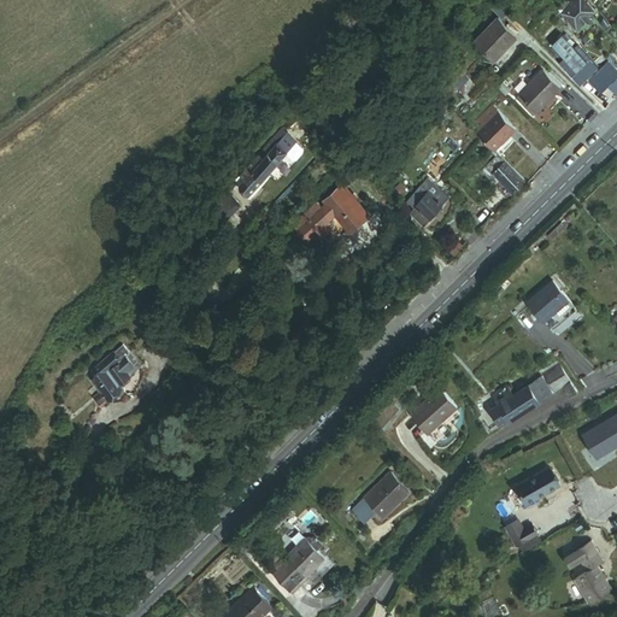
[(499,0),(498,0),(492,6),(499,13),(503,16),(509,9),(499,0)]
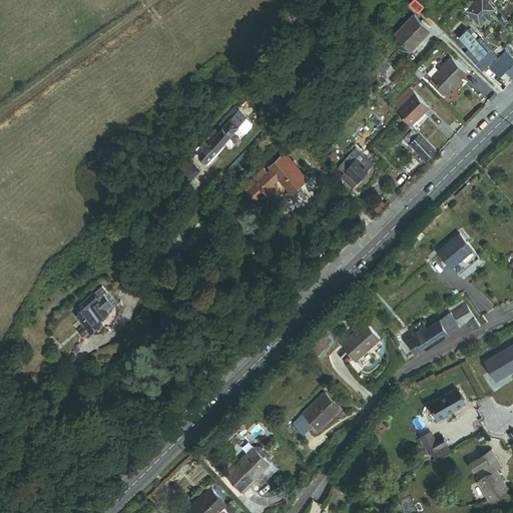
[(493,13),(479,0),(478,0),(466,13),(480,27),(493,13)]
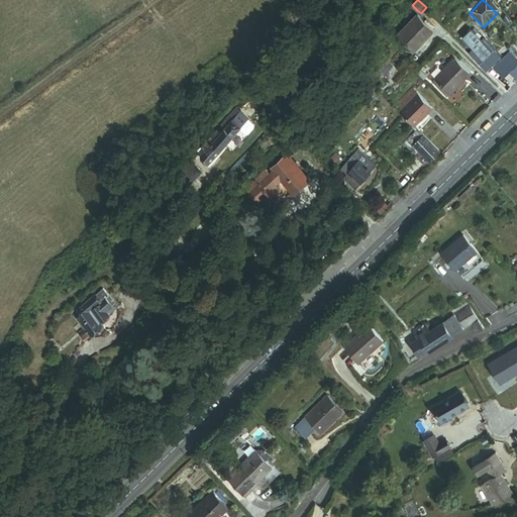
[(421,13),(418,11),(397,33),(413,48),(434,27),(421,13)]
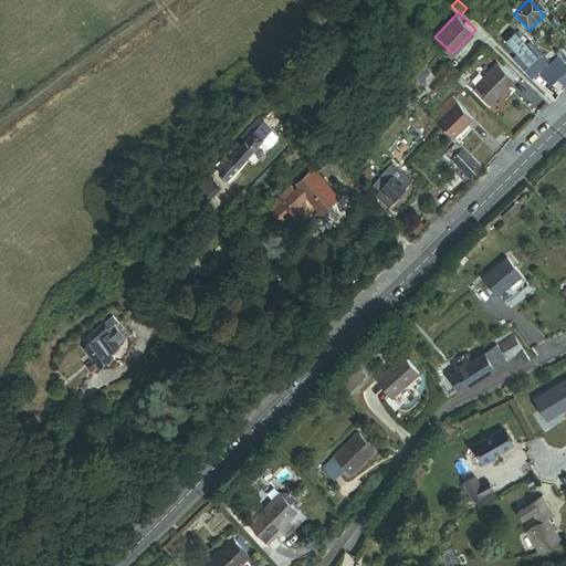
[(519,34),(506,48),(512,53),(525,40),(519,34)]
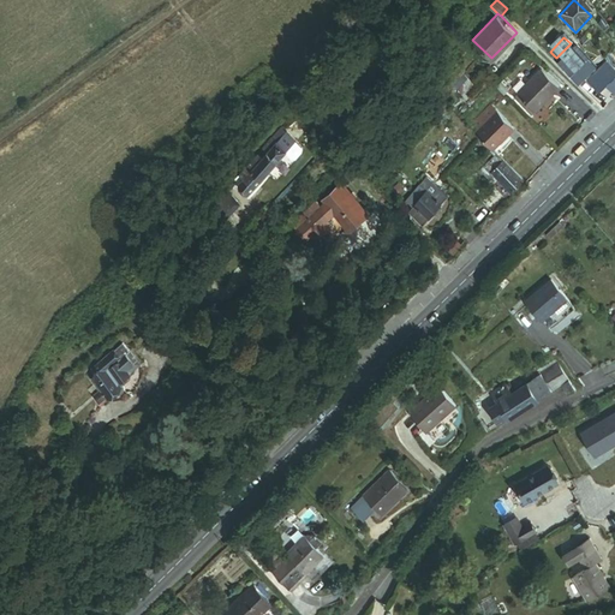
[(603,69),(590,82),(601,94),(614,81),(603,69)]
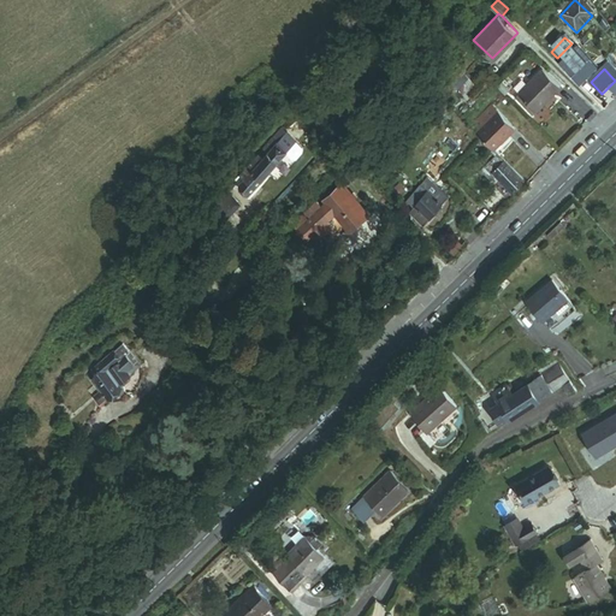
[(538,72),(514,98),(532,116),(557,92),(538,72)]
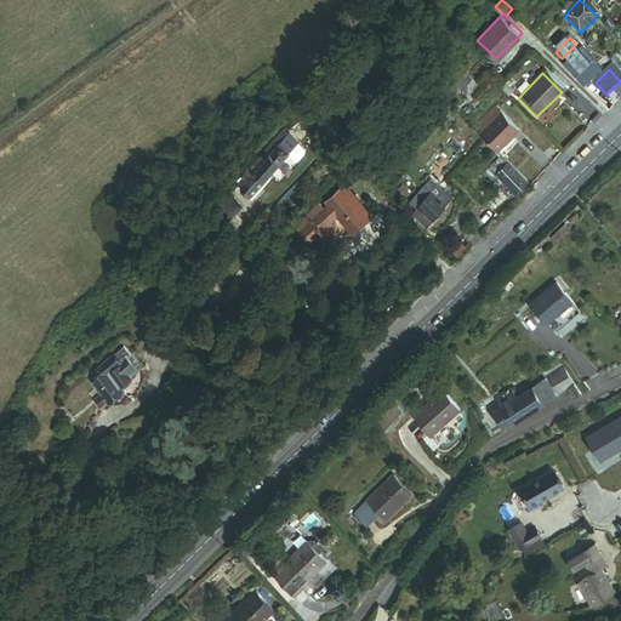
[(472,87),(461,98),(467,103),(477,92),(472,87)]
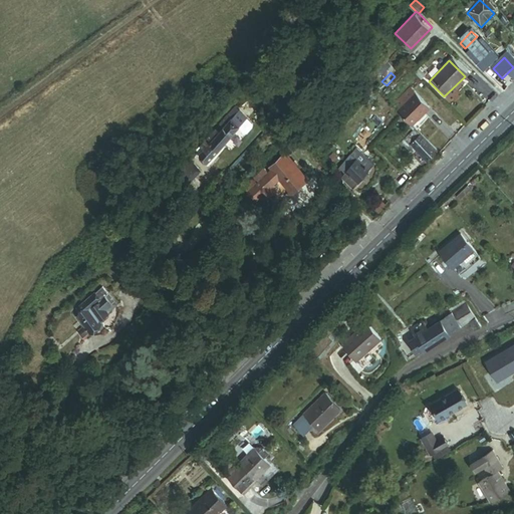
[(424,79),(417,72),(413,76),(420,84),(424,79)]
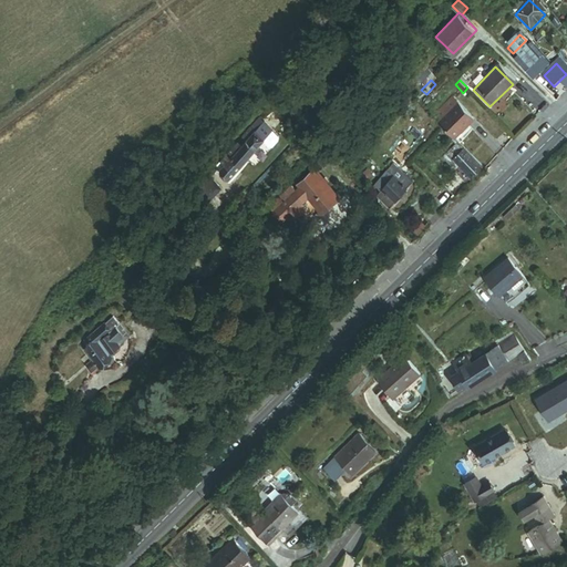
[(456,101),(437,121),(442,125),(435,133),(442,138),(445,135),(449,132),(454,137),(473,117),(456,101)]
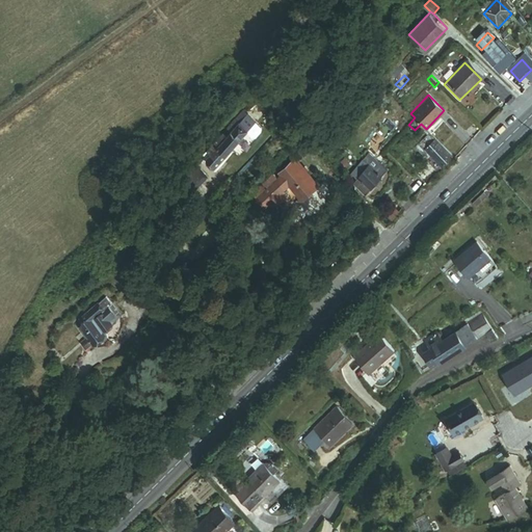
[(259,137),(264,132),(264,128),(249,115),(244,122),(242,120),(210,156),(213,159),(208,164),(217,171),(249,133),(255,138),(259,137)]
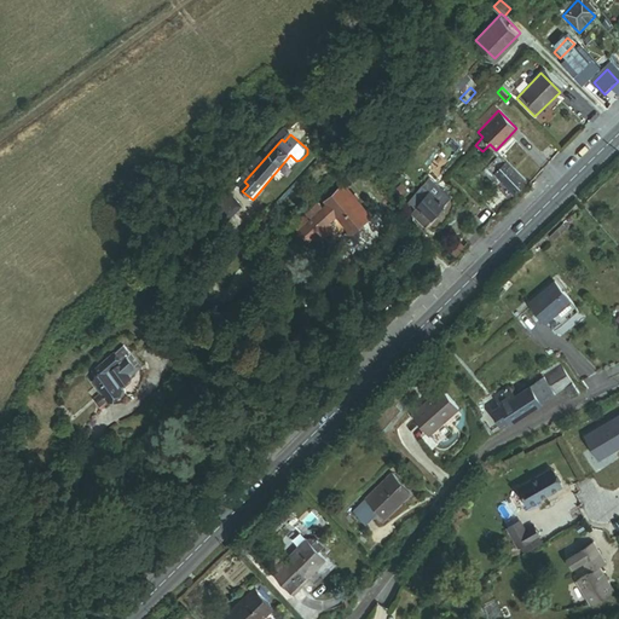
[(528,181),(501,154),(482,172),(495,184),(499,179),(515,195),(528,181)]
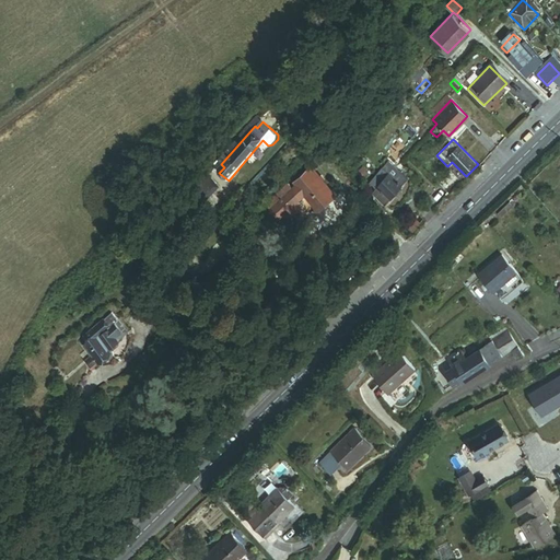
[(339,188),(312,163),(298,178),(301,182),(294,188),(289,183),(273,197),(278,201),(272,207),(280,217),(286,211),(291,216),(299,207),(294,202),(301,195),(304,198),(310,191),(324,205),(339,188)]
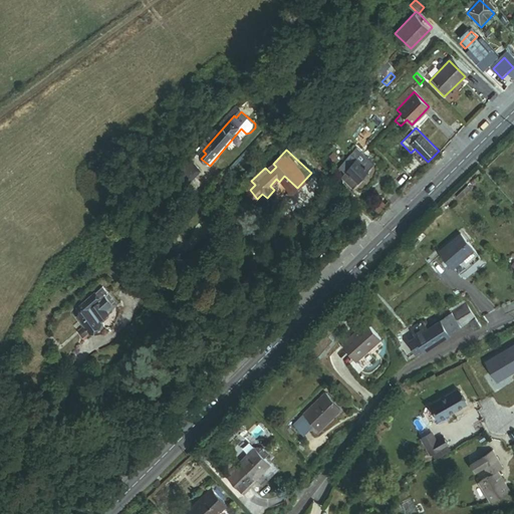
[(358,159),(340,177),(352,188),(362,178),(366,174),(370,170),(358,159)]
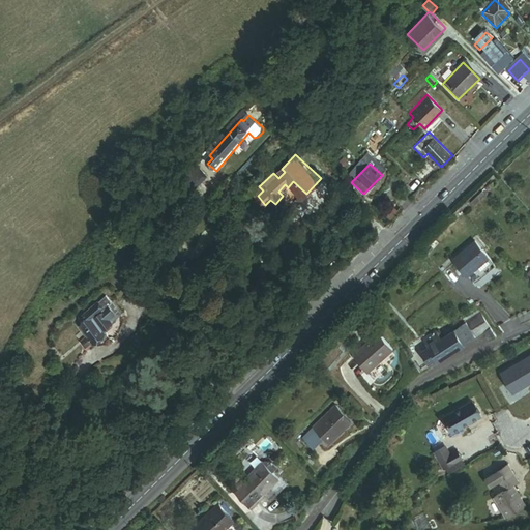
[(181,178),(194,190),(207,177),(195,165),(181,178)]
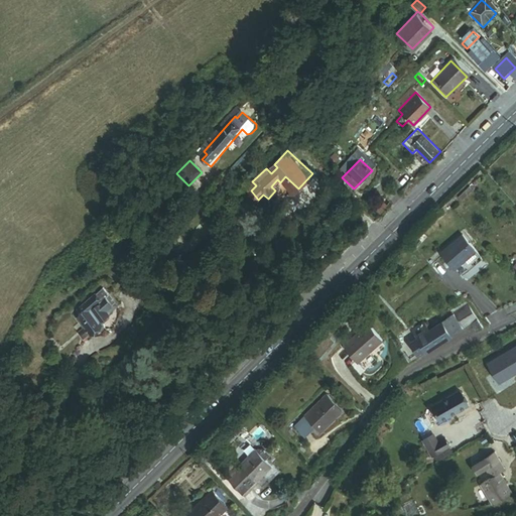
[(383,202),(374,212),(379,216),(388,206),(383,202)]
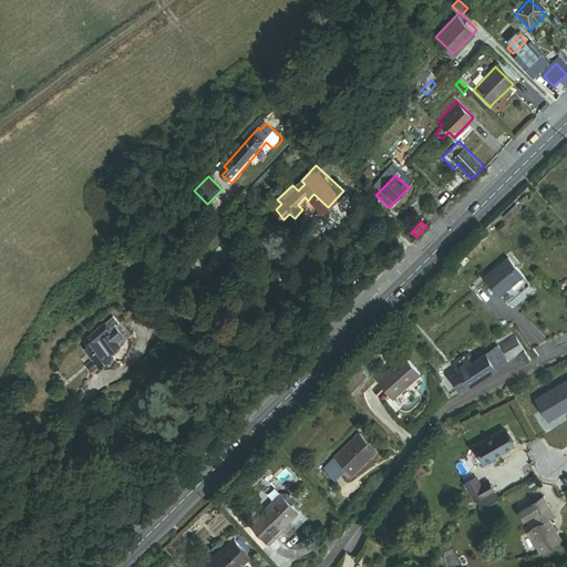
[(485,278),(498,295),(521,276),(507,259),(485,278)]
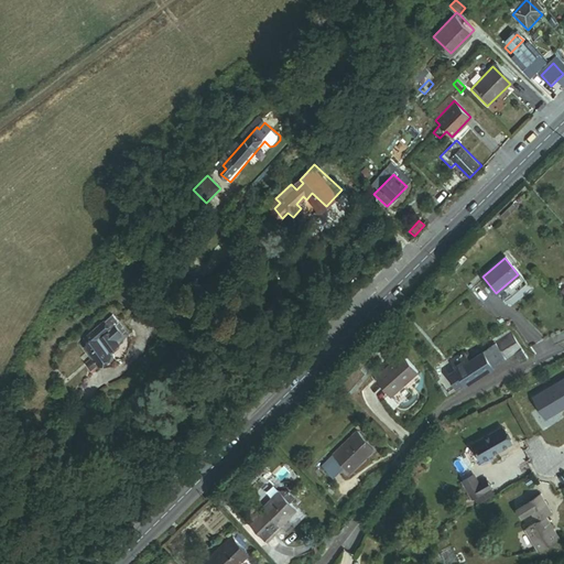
[(142,307),(137,313),(144,320),(150,315),(142,307)]
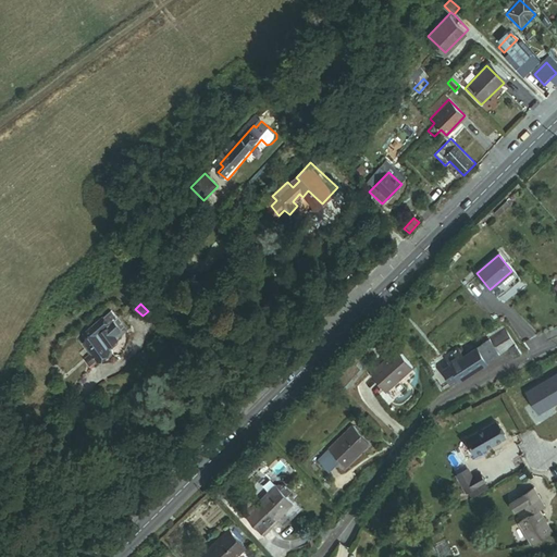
[(109,313),(74,344),(87,359),(82,363),(88,371),(103,358),(107,361),(113,355),(108,349),(126,333),(109,313)]
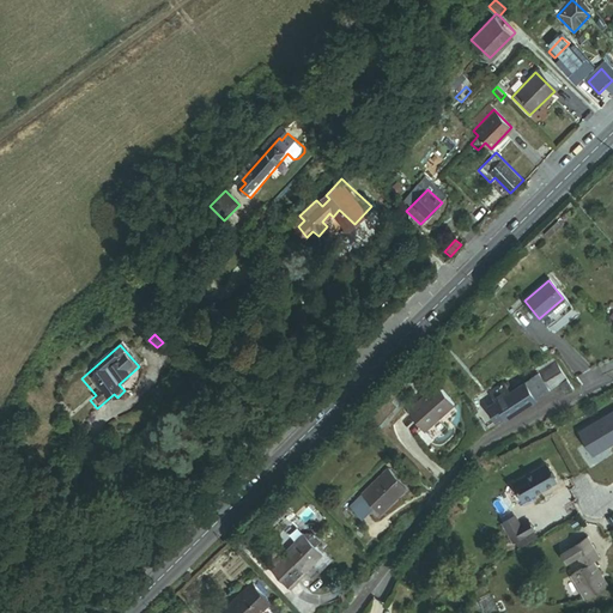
[(490,395),(480,402),(490,417),(498,411),(501,414),(554,378),(562,390),(569,386),(550,357),(507,386),(501,376),(484,387),(490,395)]
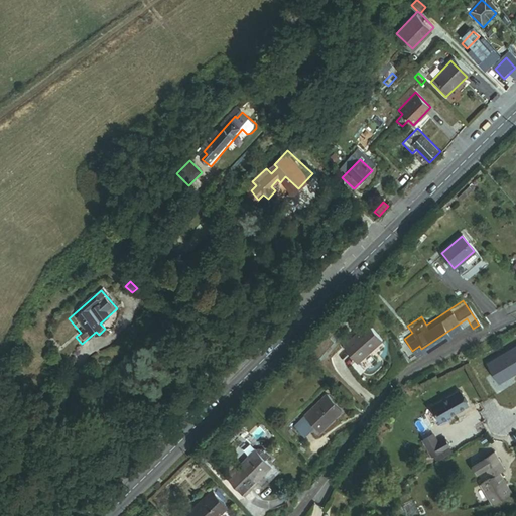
[(370,327),(346,350),(360,365),(384,342),(370,327)]
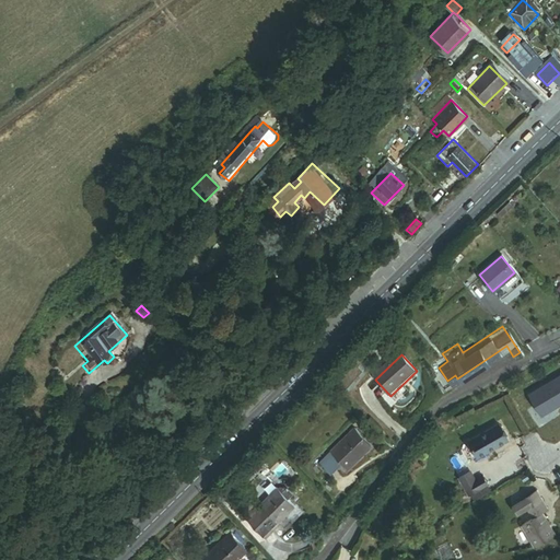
[(44,377),(49,382),(58,373),(53,369),(44,377)]
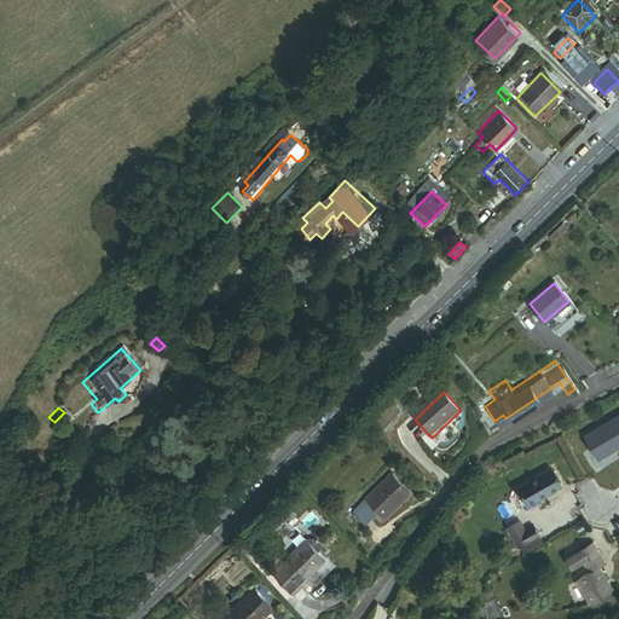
[(551,470),(518,490),(528,507),(561,487),(551,470)]
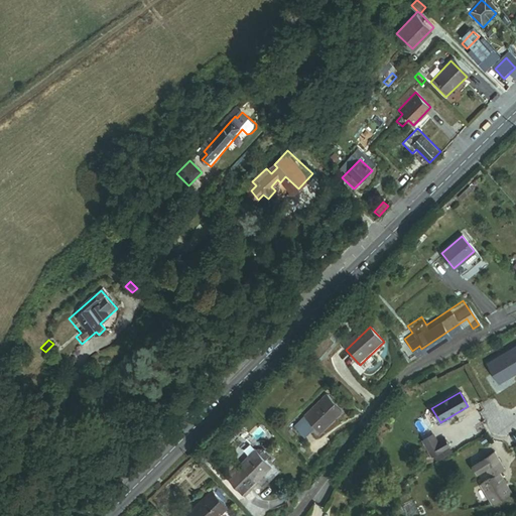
[(326,394),(293,429),(303,438),(313,426),(318,431),(341,408),(326,394)]
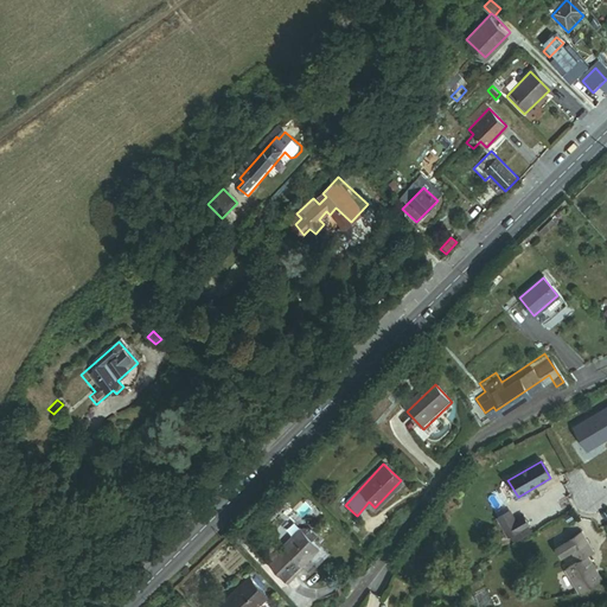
[(509,513),(497,521),(508,538),(528,526),(522,517),(513,522),(509,513)]
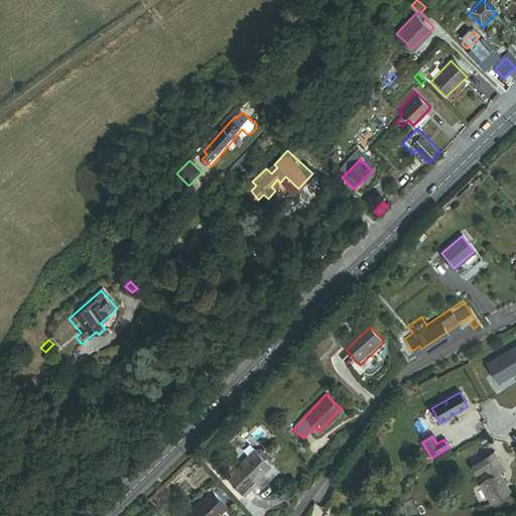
[(255,447),(226,477),(244,494),(257,481),(255,479),(270,463),(264,457),(268,453),(262,447),(258,452),(255,447)]
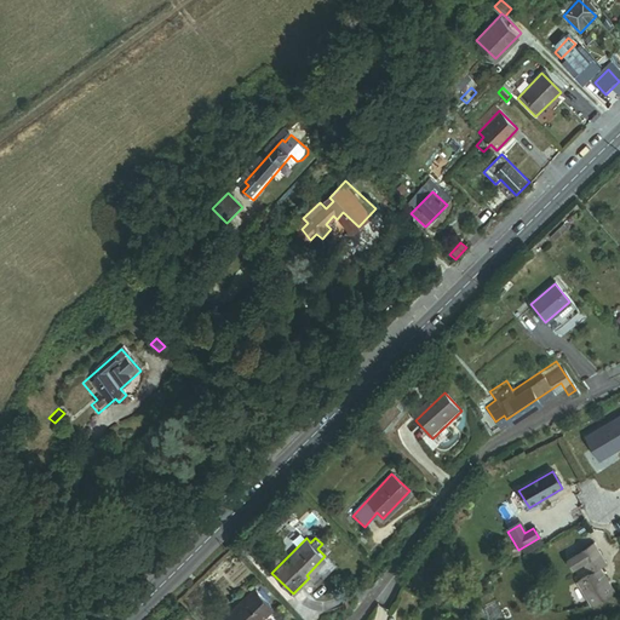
[(539,538),(518,550),(522,557),(544,545),(539,538)]
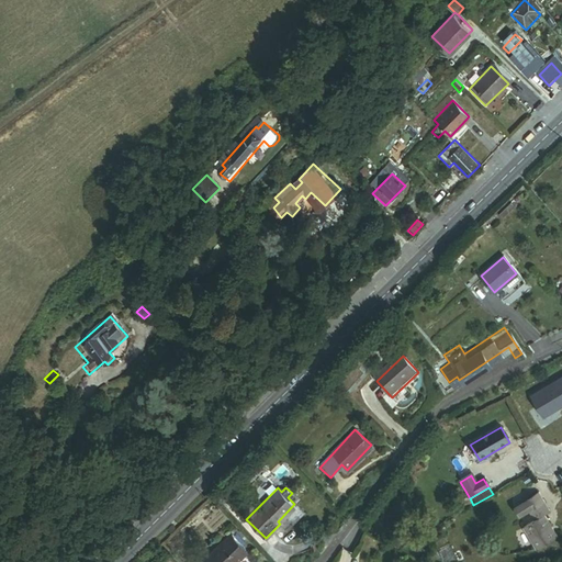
[(539,493),(524,504),(529,512),(537,521),(526,529),(541,550),(560,537),(546,516),(552,512),(539,493)]
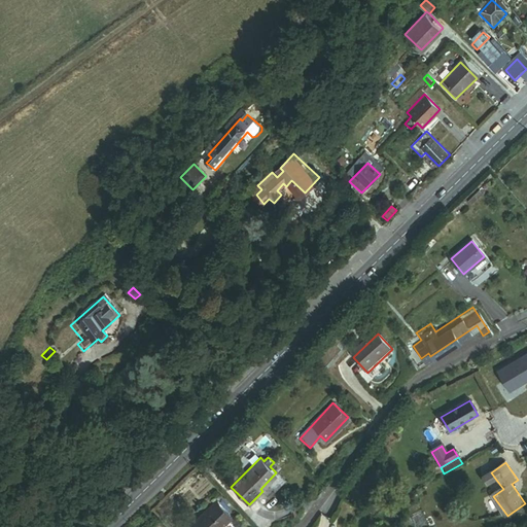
[(496,480),(491,472),(484,478),(488,485),(496,480)]
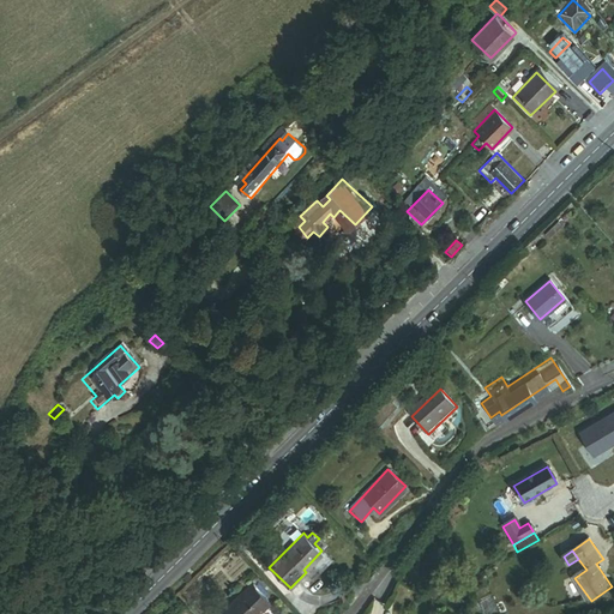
[(244,587),(218,612),(220,613),(253,613),(263,605),(244,587)]
